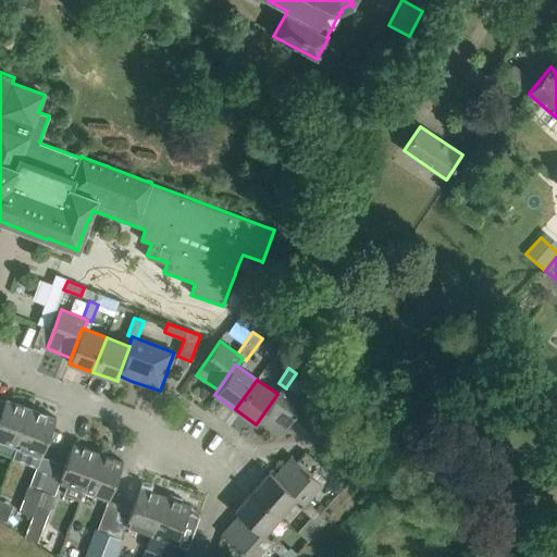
[(277,394),(259,420),(281,435),(294,417),(305,401),(286,387),(286,388),(282,385),(276,393),(277,394)]
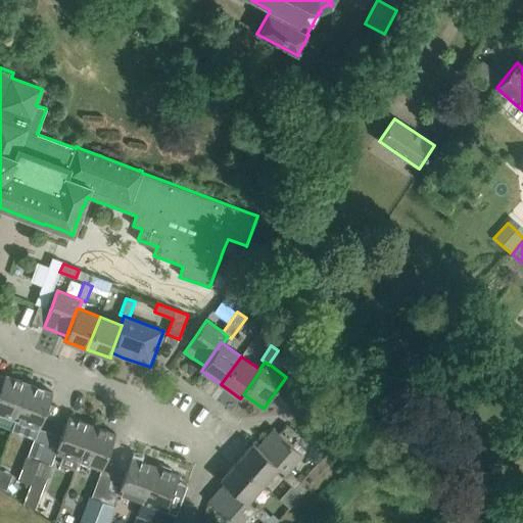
[(0,414),(15,420),(29,384),(5,375),(5,376),(0,388),(0,414)]
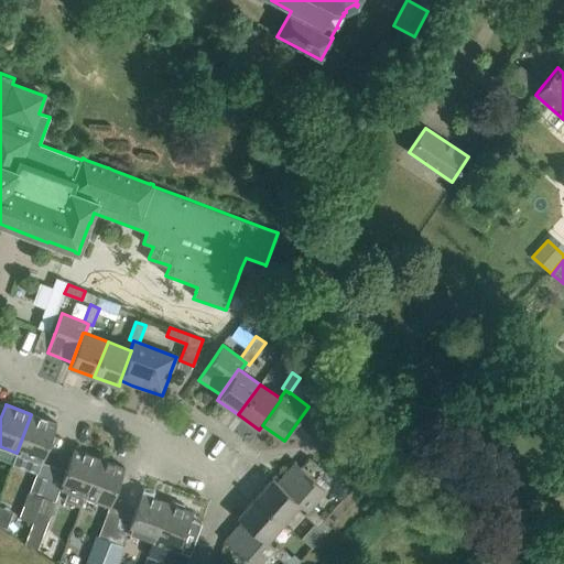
[(17,453),(13,463),(38,473),(39,473),(42,462),(57,423),(31,414),(17,453)]
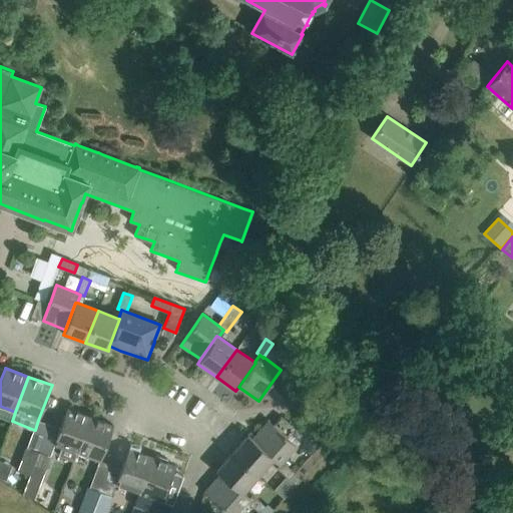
[(268,395),(281,405),(286,398),(273,388),(268,395)]
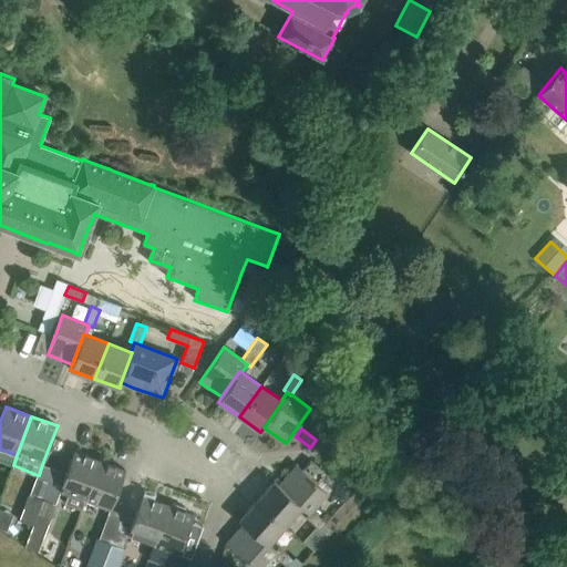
[(65,473),(60,490),(69,493),(64,504),(81,509),(85,500),(100,461),(74,451),(65,473)]
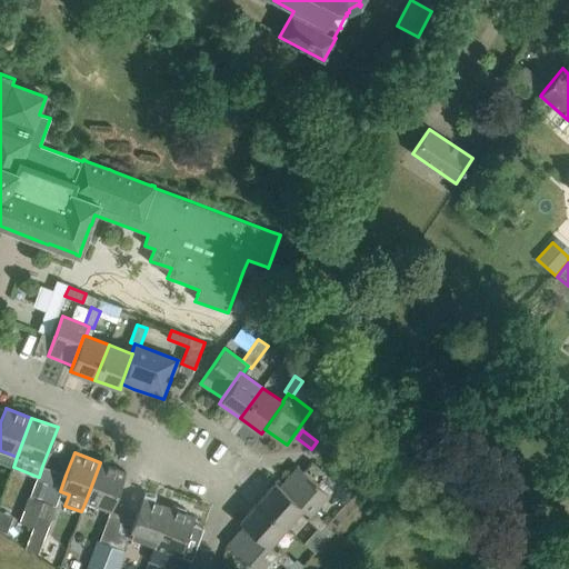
[(100,462),(86,501),(111,511),(126,472),(100,462)]
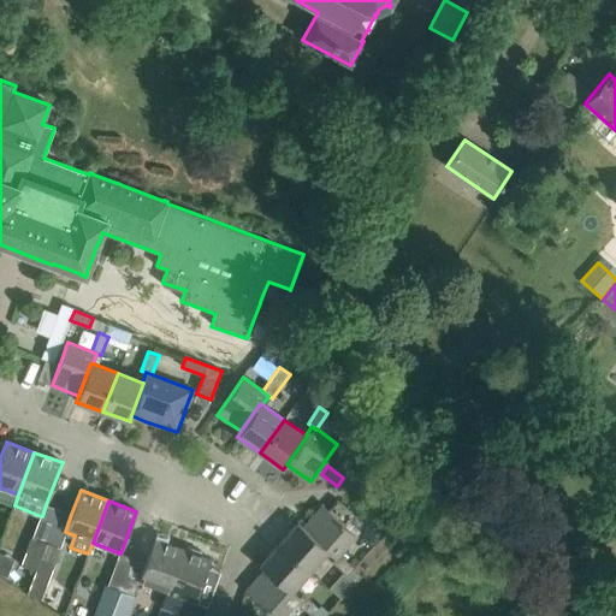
[(323,505),(303,527),(329,550),(327,551),(335,558),(339,555),(356,535),(327,510),(323,505)]
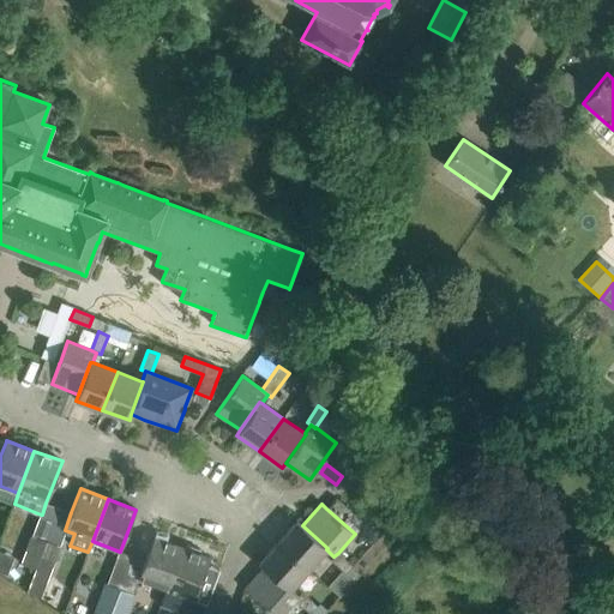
[(298,521),(278,542),(308,570),(326,549),(327,548),(302,525),(298,521)]
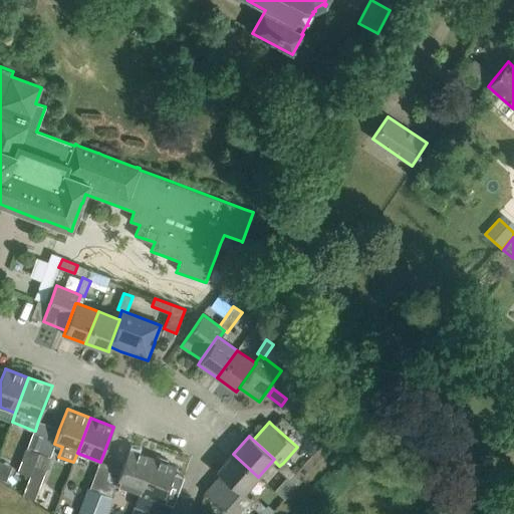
[(306,437),(300,444),(312,455),(318,449),(306,437)]
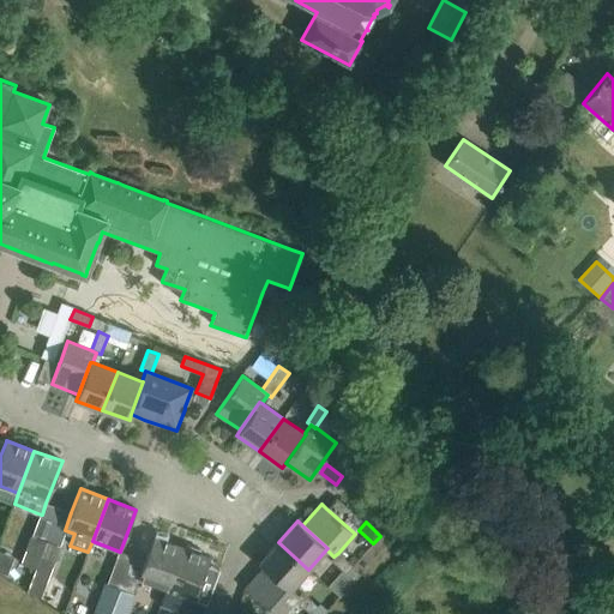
[(26,549),(22,564),(36,570),(47,541),(32,536),(31,535),(26,549)]
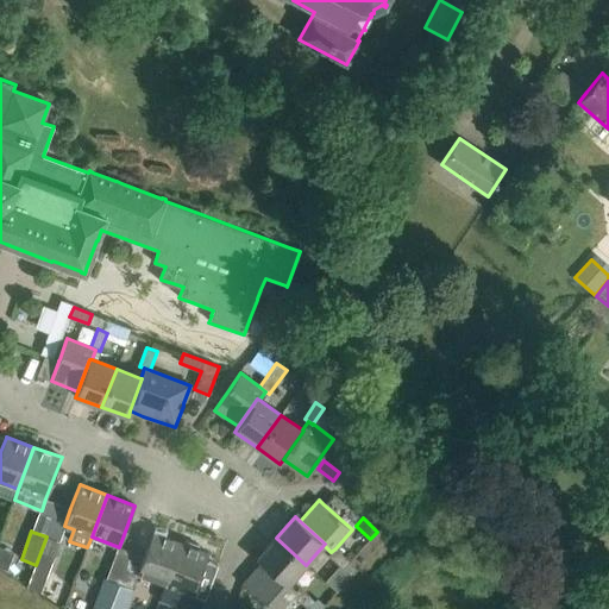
[(137,573),(165,584),(181,542),(152,532),(137,573)]
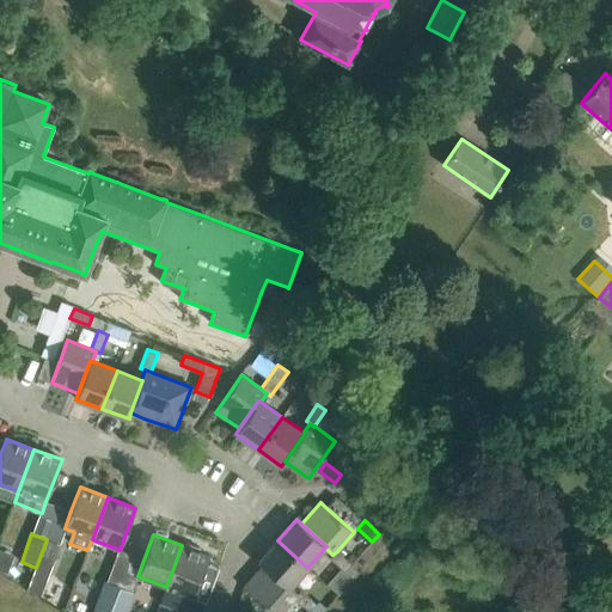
[(42,554),(29,589),(43,595),(51,569),(56,558),(57,558),(62,544),(48,538),(42,554)]
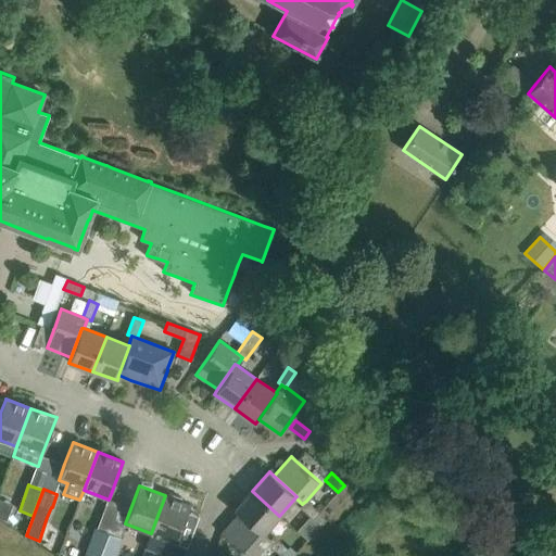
[(252,491),(235,510),(239,514),(262,534),(263,533),(279,516),(252,491)]
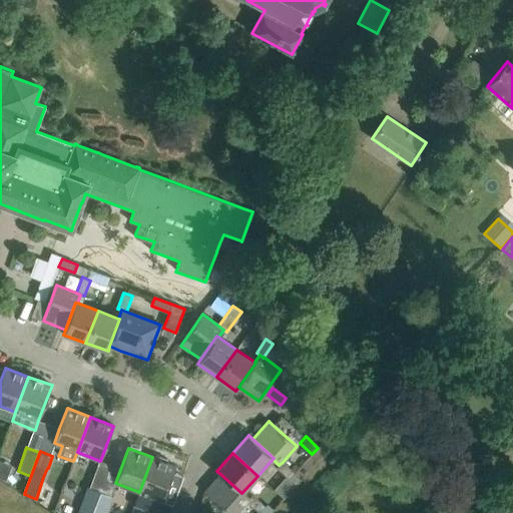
[(152,457),(139,492),(134,505),(148,511),(153,498),(172,505),(181,482),(183,477),(173,473),(175,466),(166,463),(168,460),(156,455),(154,458),(152,457)]
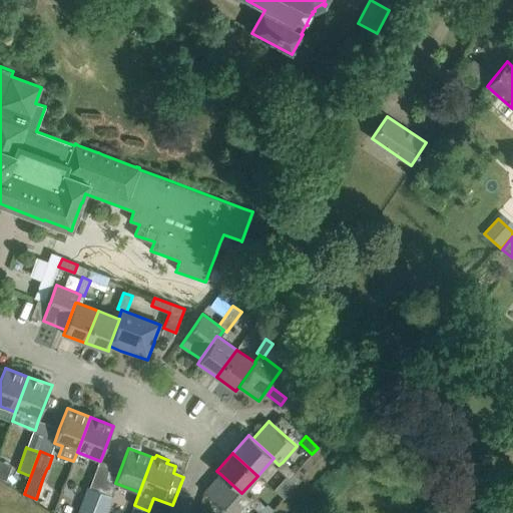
[(286,477),(275,489),(284,498),(285,498),(301,480),(300,479),(294,474),(295,473),(283,462),(279,465),(277,468),(286,477)]
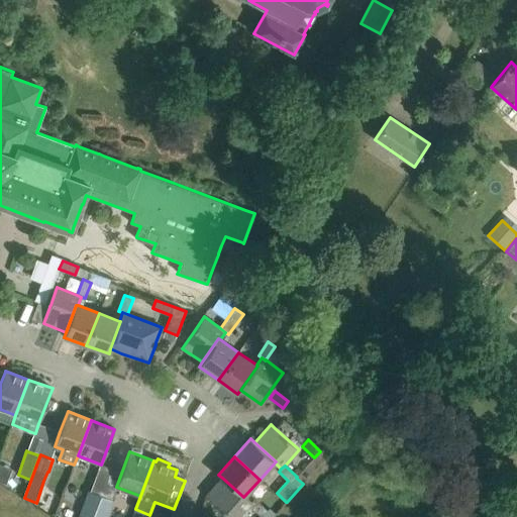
[(109,475),(99,471),(91,492),(89,491),(85,504),(81,515),(85,516),(93,516),(101,496),(109,475)]
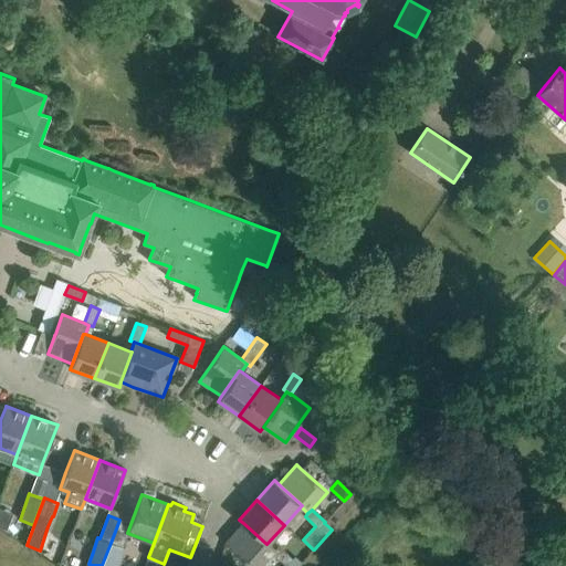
[(243,523),(226,543),(251,565),(260,565),(271,555),(272,554),(275,549),(268,543),(266,544),(243,523)]
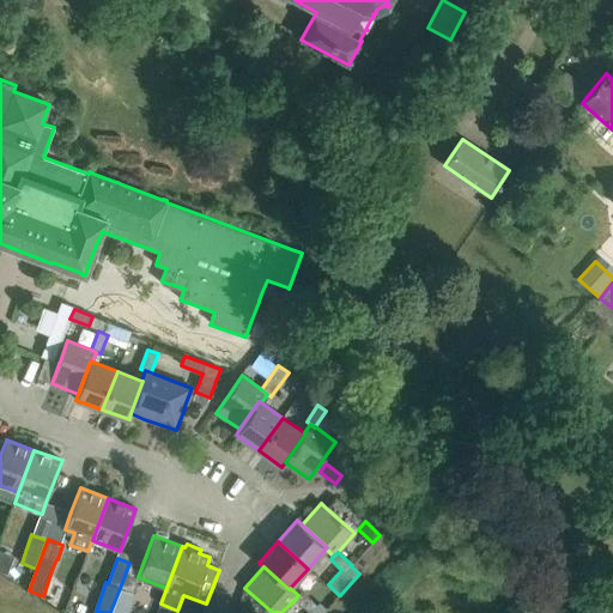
[(135,594),(120,588),(110,612),(127,612),(129,608),(135,594)]
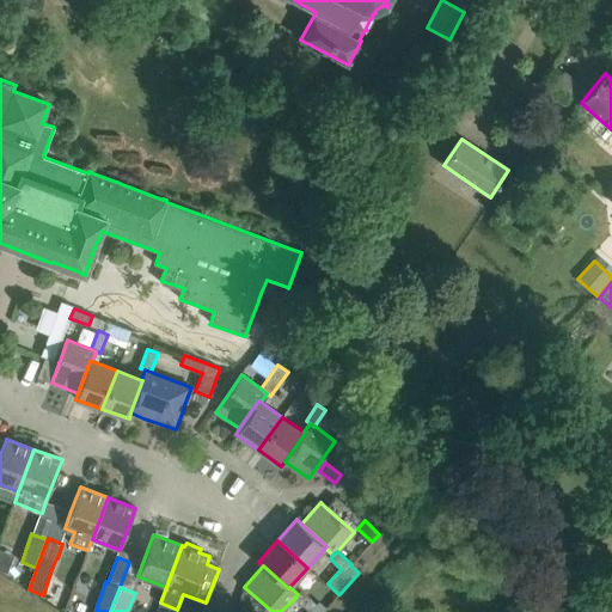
[(298,594),(294,599),(308,611),(322,611),(326,607),(319,600),(316,604),(301,591),(298,594)]
